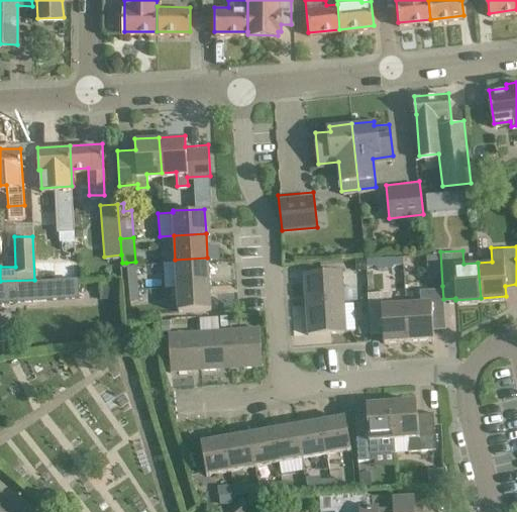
[(438,251),(426,252),(427,273),(439,272),(438,251)]
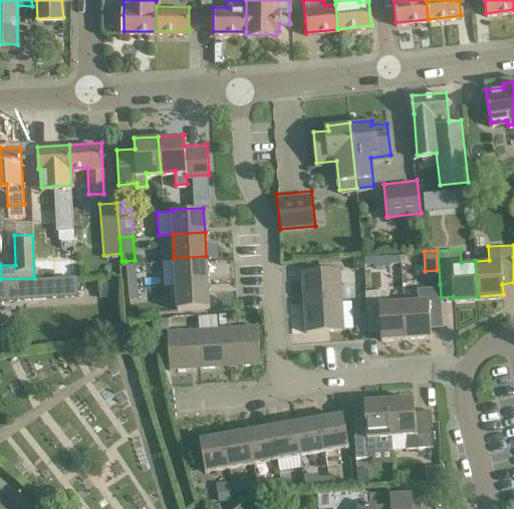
[(163,282),(176,282),(208,280),(206,256),(174,258),(162,259),(163,282)]
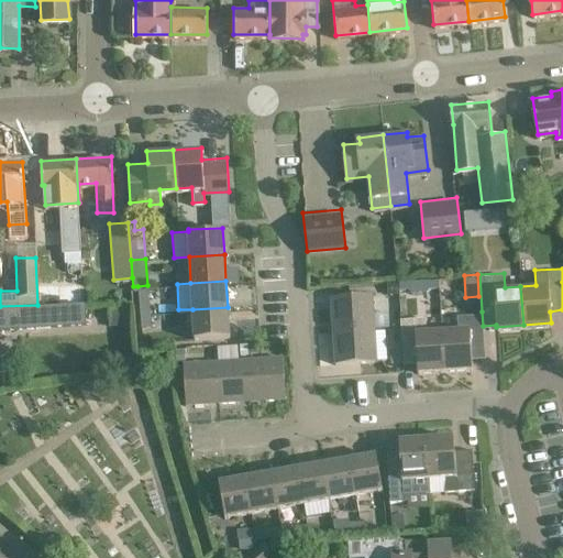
[(140,312),(150,312),(147,285),(138,286),(140,312)]
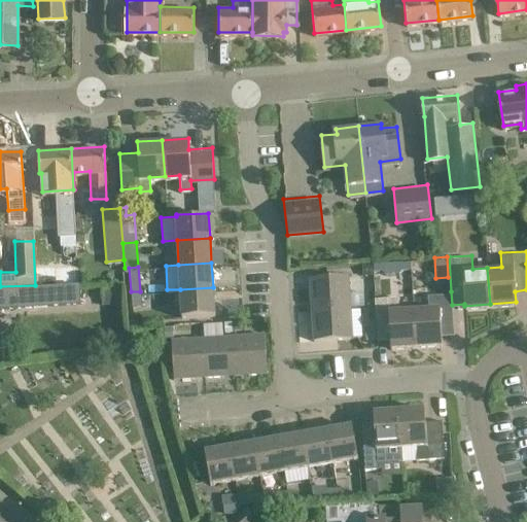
[(312,306),(350,304),(348,273),(310,275),(312,306)]
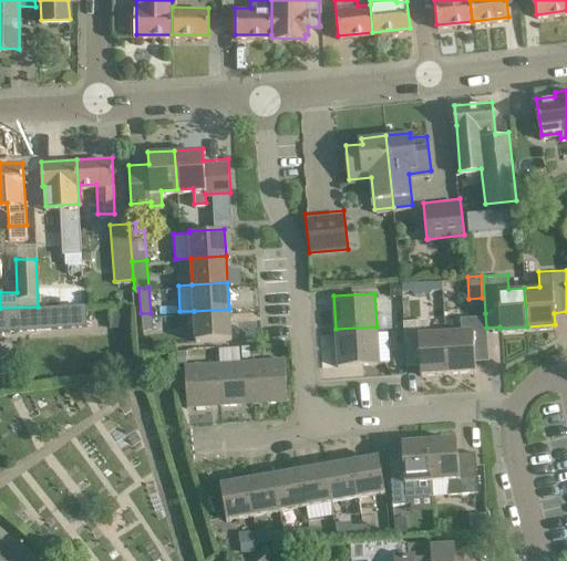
[(0,308),(0,328),(86,323),(85,303),(38,307),(0,308)]
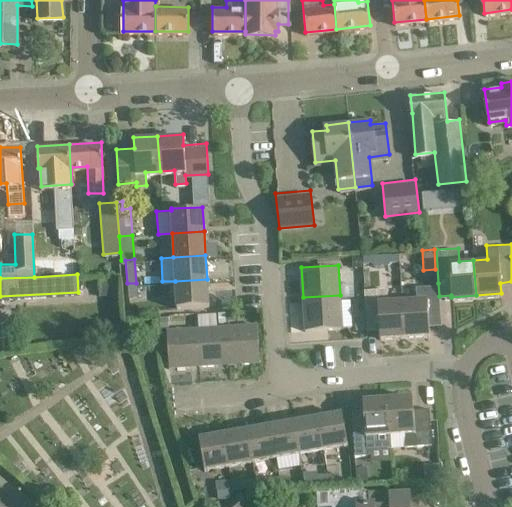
[(117,275),(99,275),(99,293),(117,293),(117,275)]
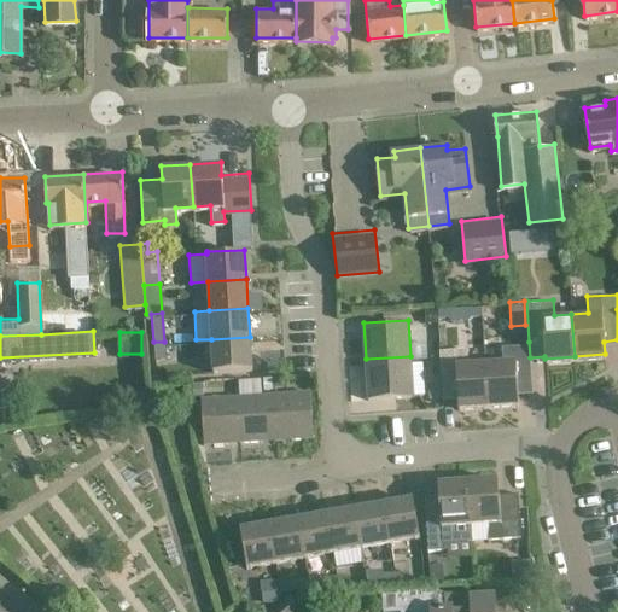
[(251,366),(250,337),(211,339),(213,368),(251,366)]
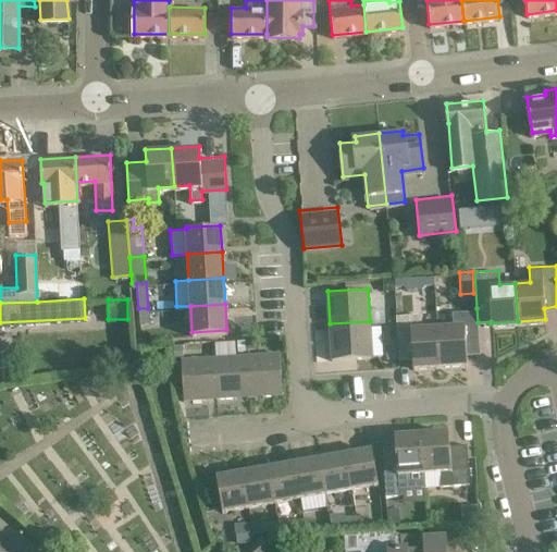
[(148,308),(138,308),(139,315),(139,320),(149,320),(149,314),(148,308)]
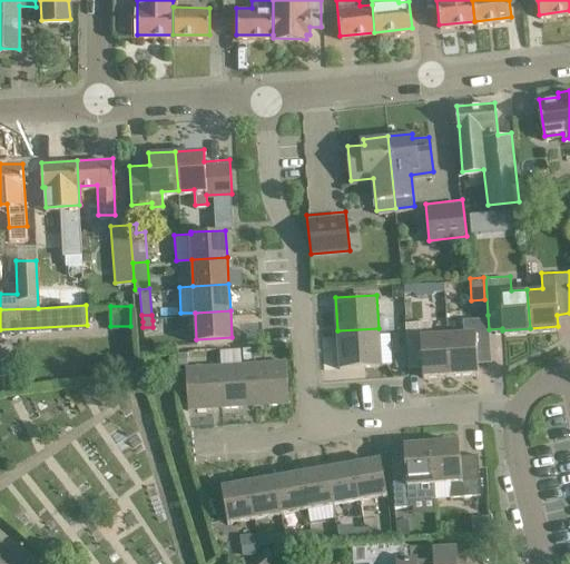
[(448,333),(450,372),(478,370),(477,360),(491,359),(489,329),(488,315),(462,317),(463,332),(448,333)]
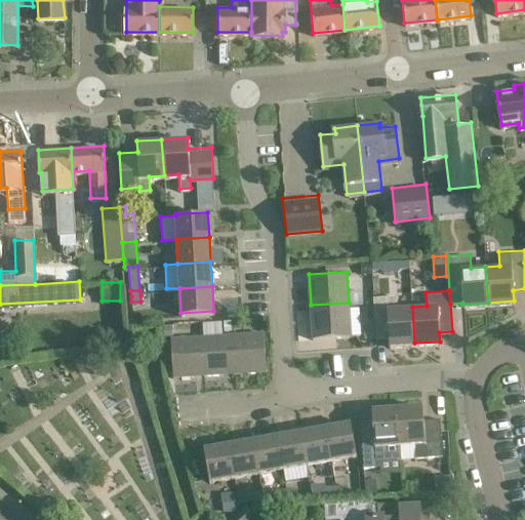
[(414,343),(412,307),(397,308),(397,294),(373,295),(375,336),(389,336),(389,345),(414,343)]
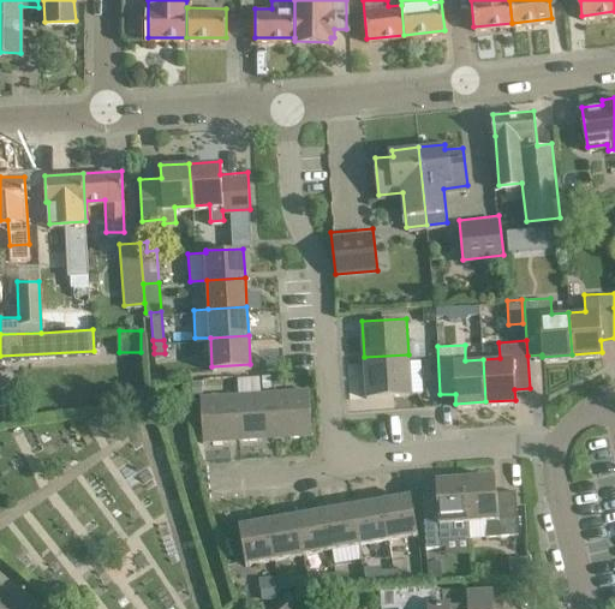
[(411,390),(408,354),(364,357),(366,394),(411,390)]
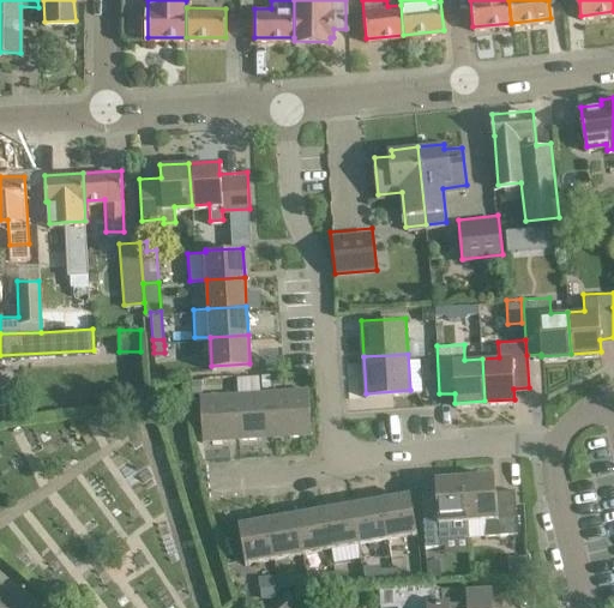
[(271,379),(270,371),(262,371),(262,385),(270,384),(270,379),(271,379)]
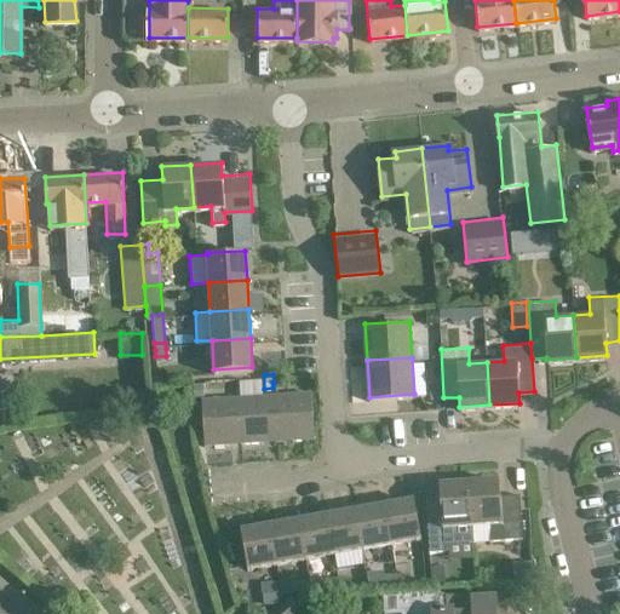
[(311,390),(274,392),(277,437),(314,435),(311,390)]
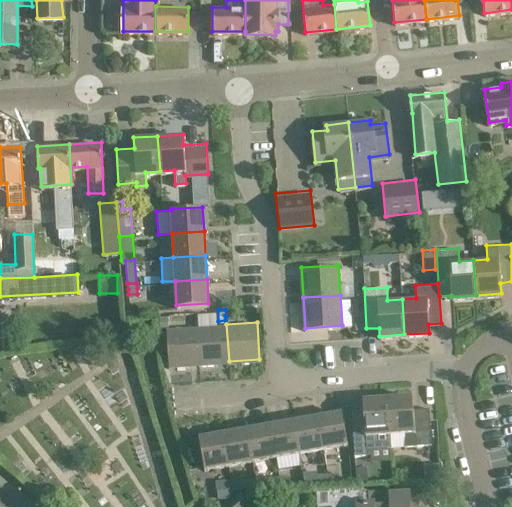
[(226,324),(197,326),(199,363),(229,361),(226,324)]
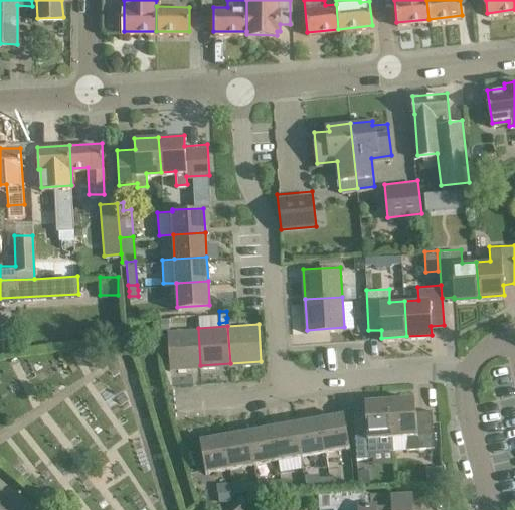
[(200,365),(198,328),(167,330),(169,367),(200,365)]
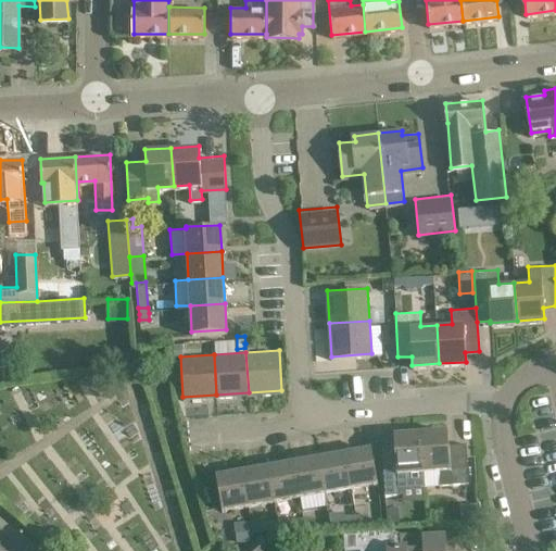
[(424,468),(439,467),(440,483),(469,480),(466,441),(449,442),(447,428),(420,430),(424,483),(425,483),(424,468)]
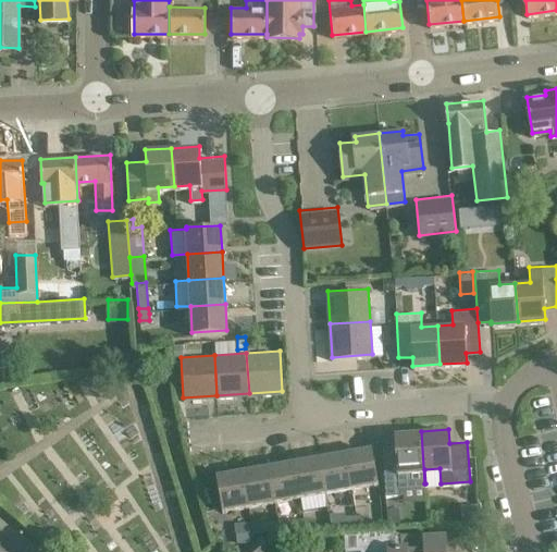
[(424,483),(421,431),(394,433),(394,437),(381,438),(385,494),(399,493),(398,486),(424,483)]
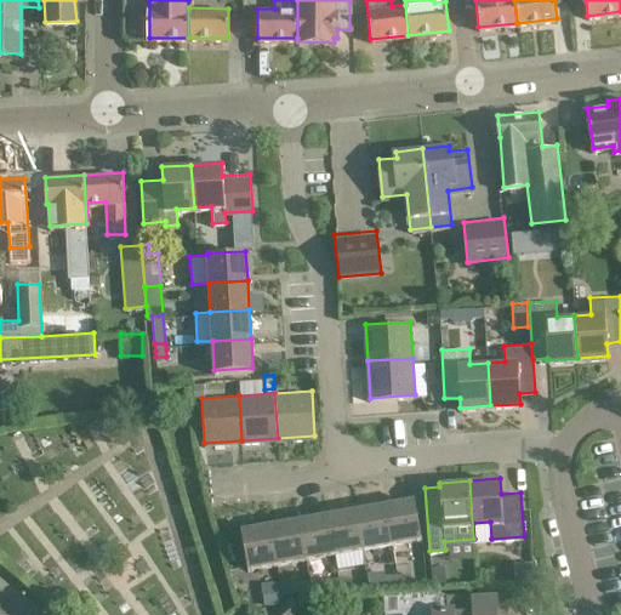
[(414,499),(385,504),(391,541),(421,536),(414,499)]
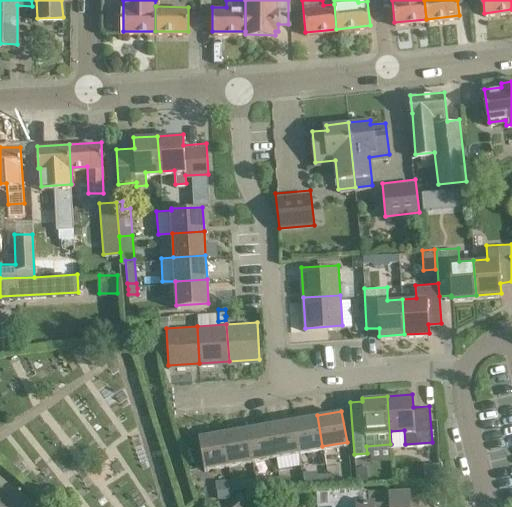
[(317,415),(293,419),(299,450),(322,446),(317,415)]
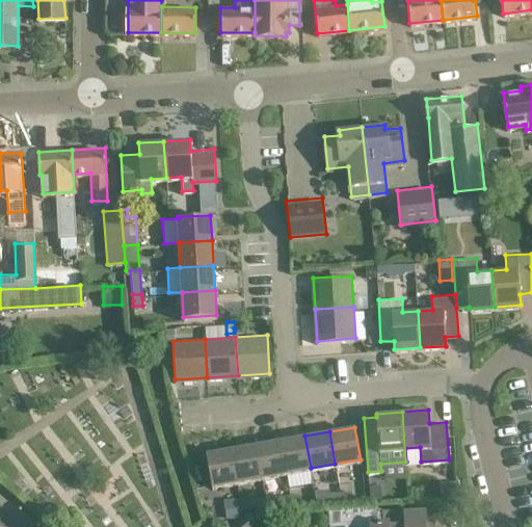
[(304,436),(281,440),(286,472),(311,468),(304,436)]
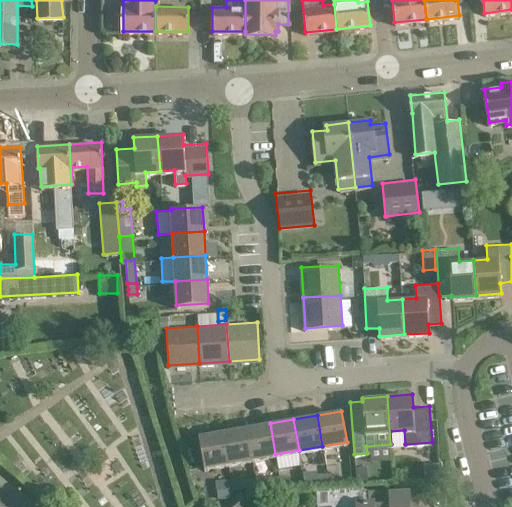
[(270,423),(246,427),(252,458),(275,454),(270,423)]
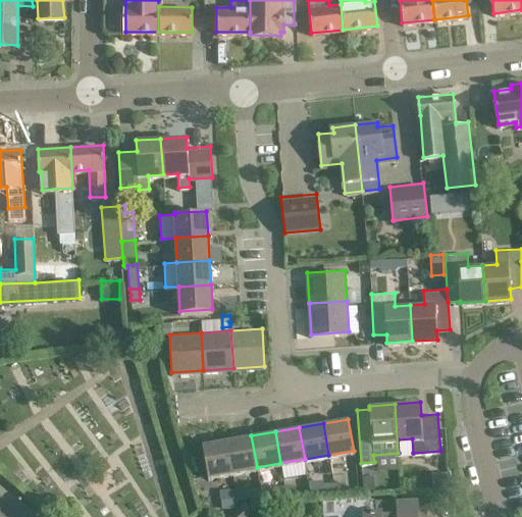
[(251,435),(227,440),(232,472),(257,467),(251,435)]
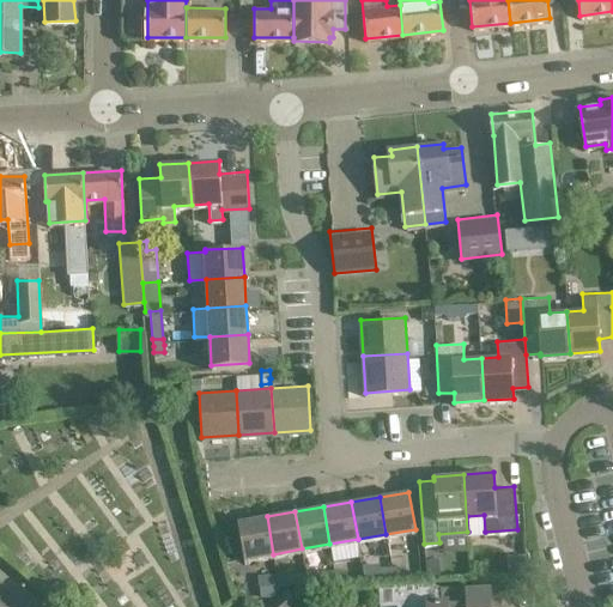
[(273,554),(267,516),(237,522),(244,559),(273,554)]
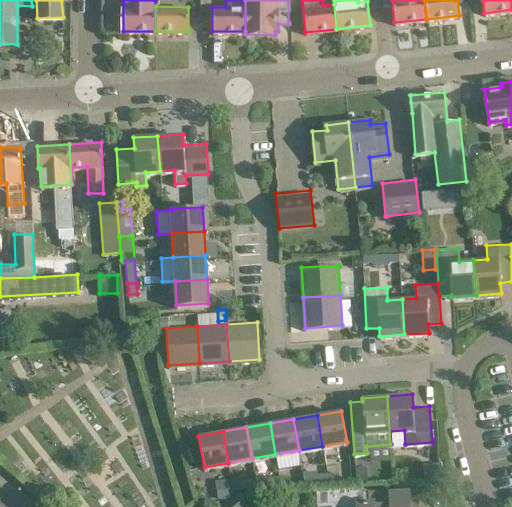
[(440,476),(439,460),(432,460),(424,467),(425,477),(440,476)]
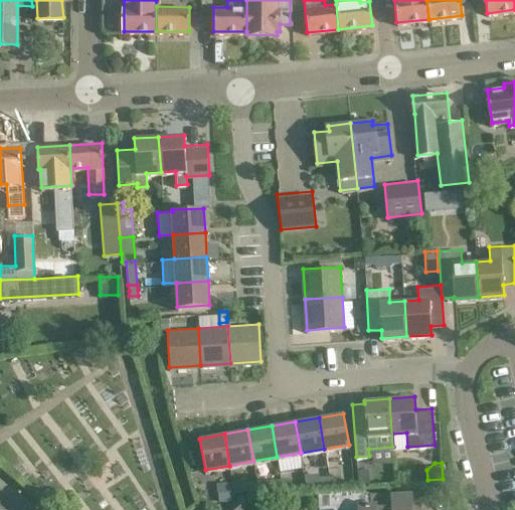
[(277,477),(278,487),(292,486),(292,476),(277,477)]
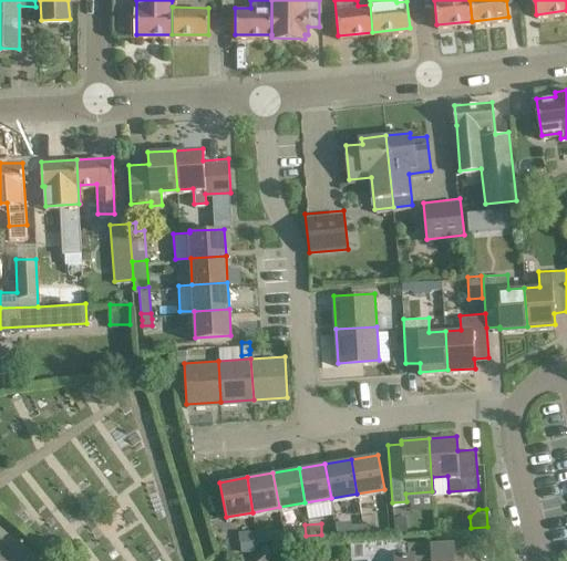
[(298,537),(306,536),(305,525),(297,526),(298,537)]
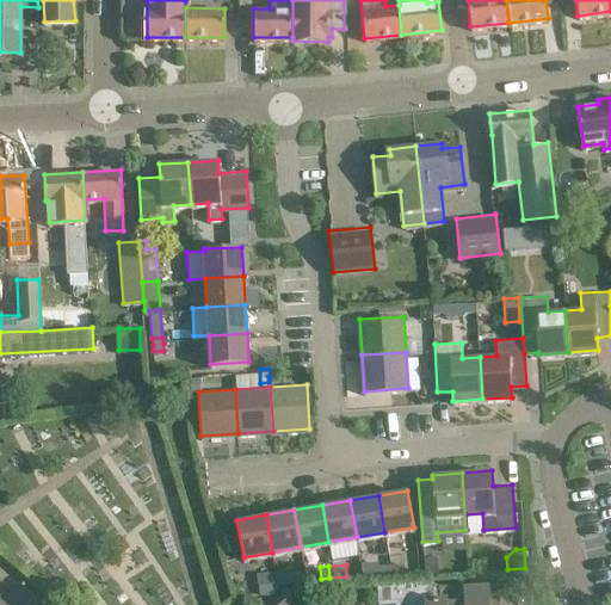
[(279,569),(281,580),(304,579),(304,568),(279,569)]
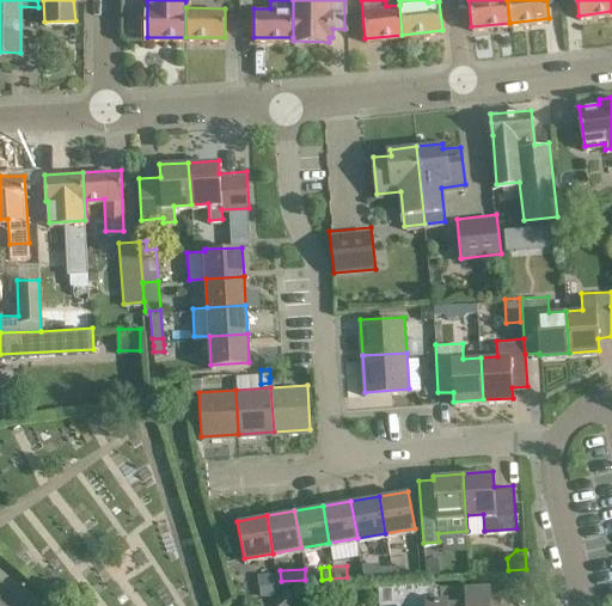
[(281,581),(280,570),(256,571),(257,582),(267,582),(267,587),(276,587),(276,581),(281,581)]
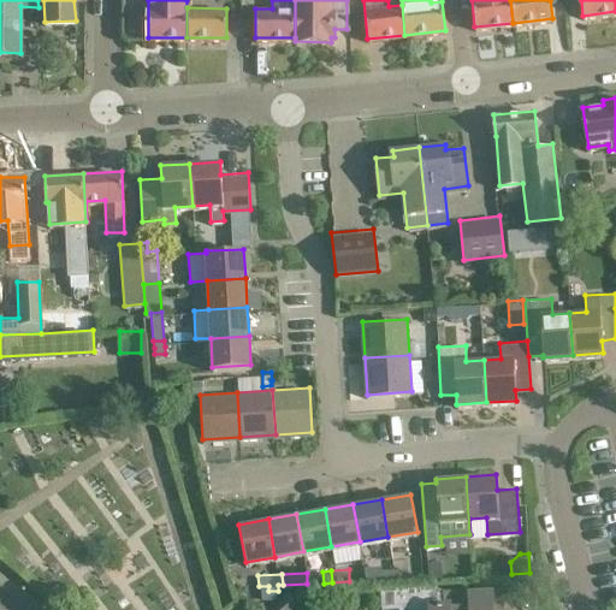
[(471,591),(471,587),(442,588),(443,603),(427,604),(427,609),(503,609),(503,590),(492,590),(471,591)]
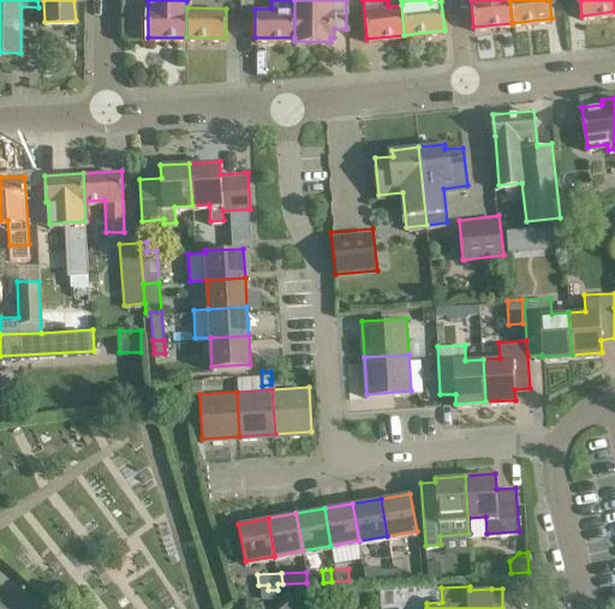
[(293,608),(296,608),(300,603),(287,589),(266,608),(293,608)]
